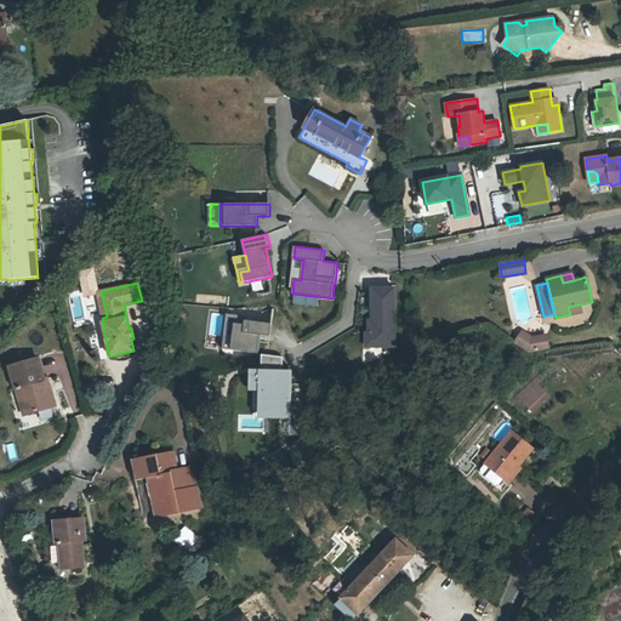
[(394,289),(372,289),(372,320),(370,320),(370,334),(366,334),(366,346),(394,346),(394,289)]
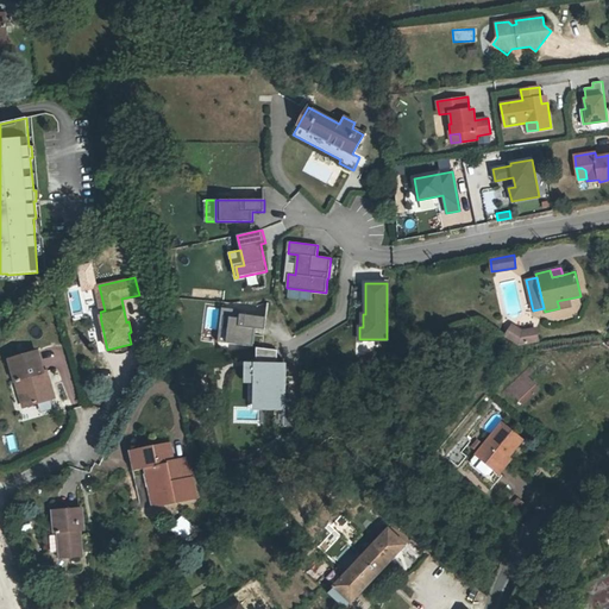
[(105,311),(99,286),(94,287),(100,312),(105,311)]
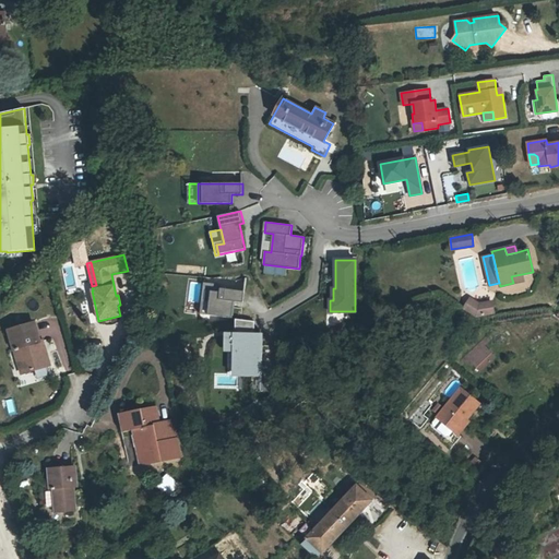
[(511,276),(513,283),(523,281),(522,274),(511,276)]
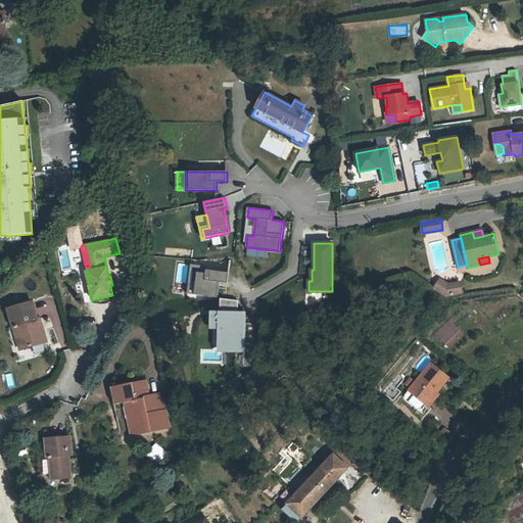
[(188,294),(195,295),(196,282),(192,281),(193,272),(206,273),(206,270),(207,270),(207,267),(191,265),(188,294)]
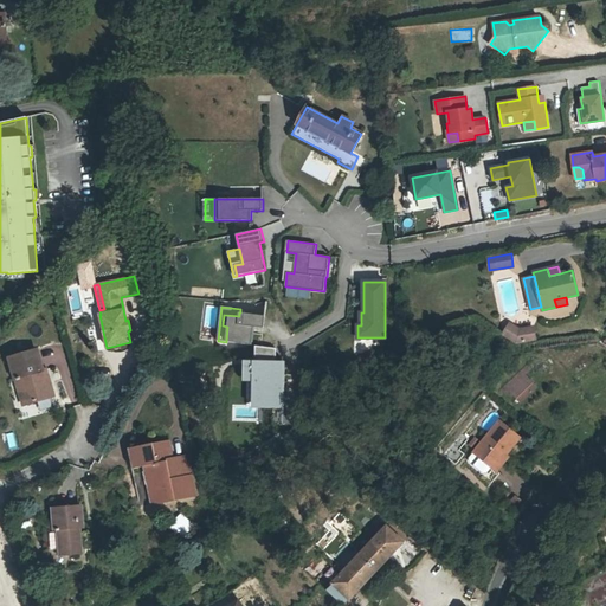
[(266,316),(240,313),(239,313),(239,316),(224,315),(223,326),(227,327),(226,342),(252,345),(255,327),(264,328),(266,316)]
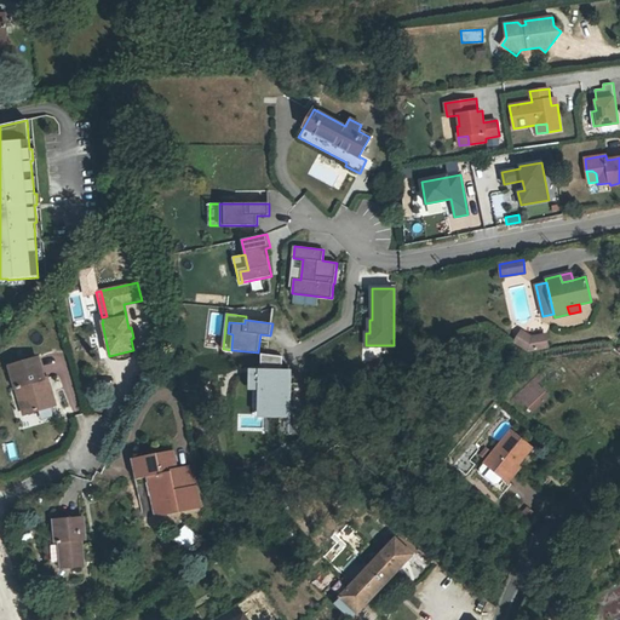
[(535,350),(533,337),(532,337),(521,331),(515,342),(529,351),(535,350)]
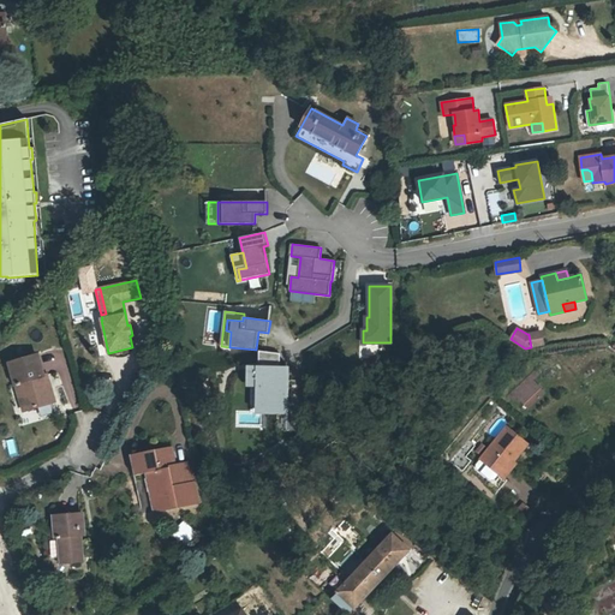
[(542,332),(529,334),(531,347),(544,345),(542,332)]
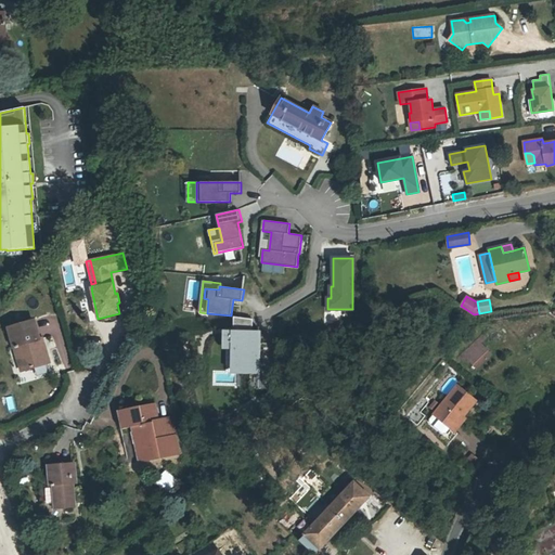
[(254,320),(234,318),(234,335),(230,334),(230,349),(236,349),(235,369),(261,369),(261,343),(254,343),(246,343),(246,335),(254,335),(254,320)]
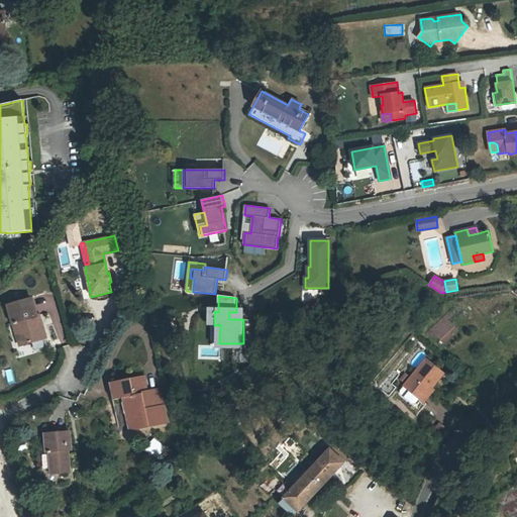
[(46,337),(41,324),(39,324),(38,321),(40,320),(39,315),(36,316),(31,298),(8,305),(13,323),(17,322),(24,344),(46,337)]
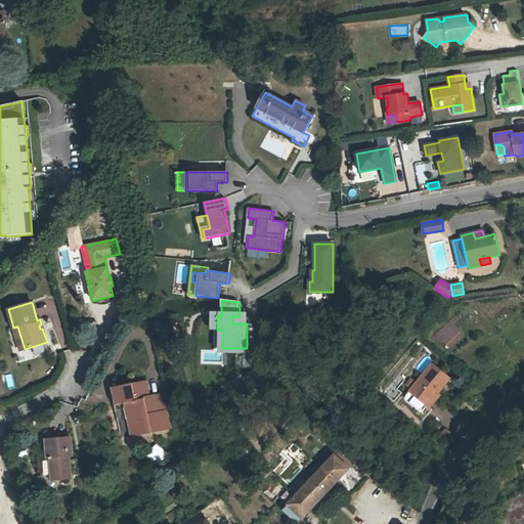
[(449,347),(460,339),(457,337),(462,333),(453,324),(459,319),(456,316),(433,337),(437,342),(441,338),(449,347)]
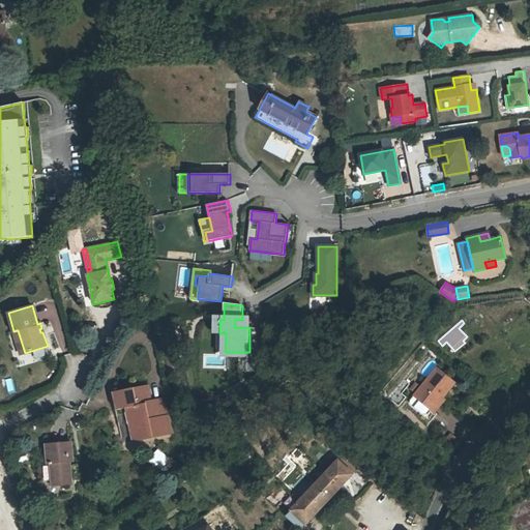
[(20,354),(25,353),(18,330),(13,331),(20,354)]
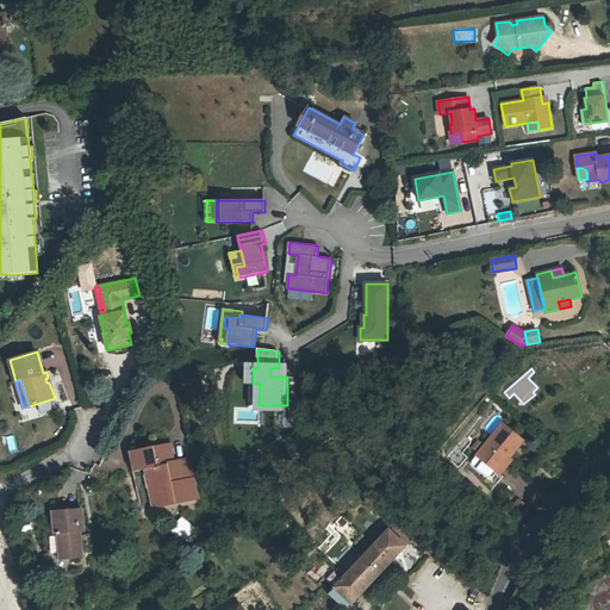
[(260,384),(253,384),(253,411),(287,411),(287,405),(259,405),(260,384)]
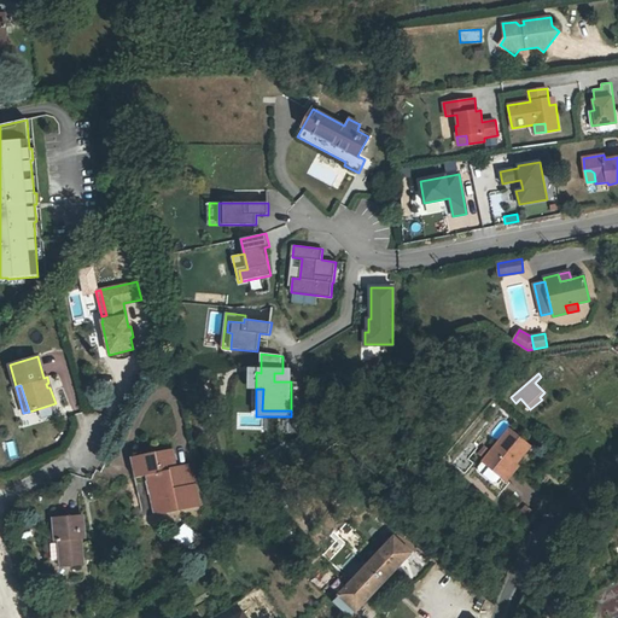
[(509,483),(507,481),(501,477),(513,462),(516,465),(530,447),(509,430),(476,471),(502,493),(509,483)]
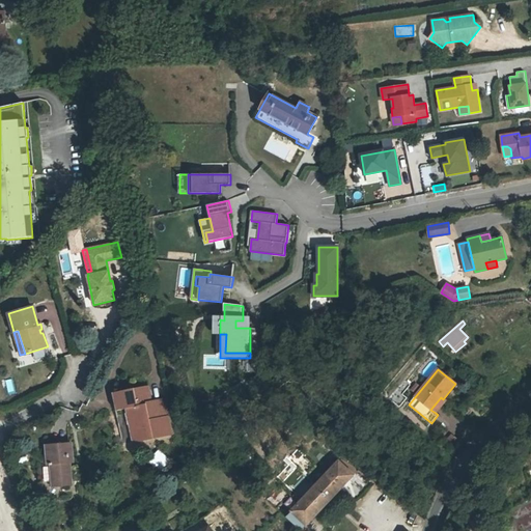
[(3,381),(7,394),(16,392),(11,379),(3,381)]
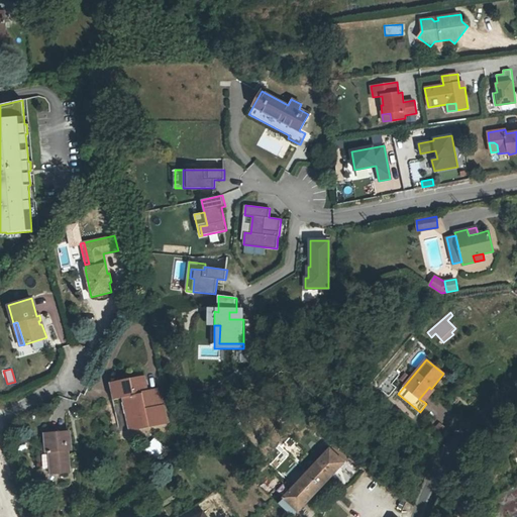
[(405,374),(400,379),(404,382),(408,377),(405,374)]
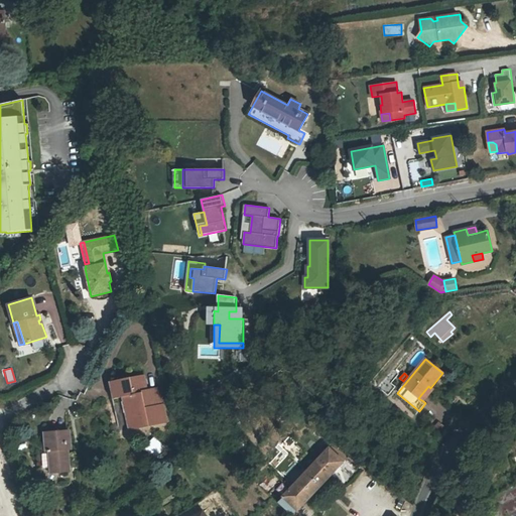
[(144,375),(138,376),(139,379),(131,381),(130,377),(112,381),(115,398),(121,397),(128,429),(165,421),(159,389),(147,391),(144,375)]
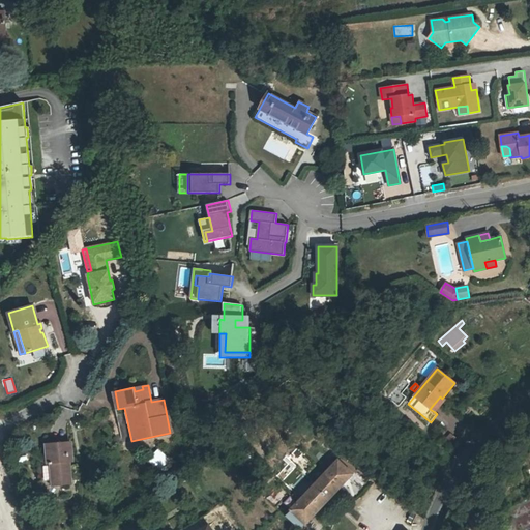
[(399,406),(406,398),(396,389),(389,399),(399,406)]
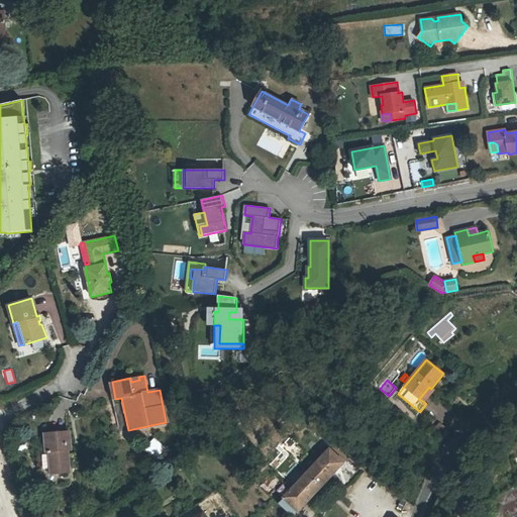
[(419,399),(424,402),(433,390),(431,389),(429,387),(419,399)]
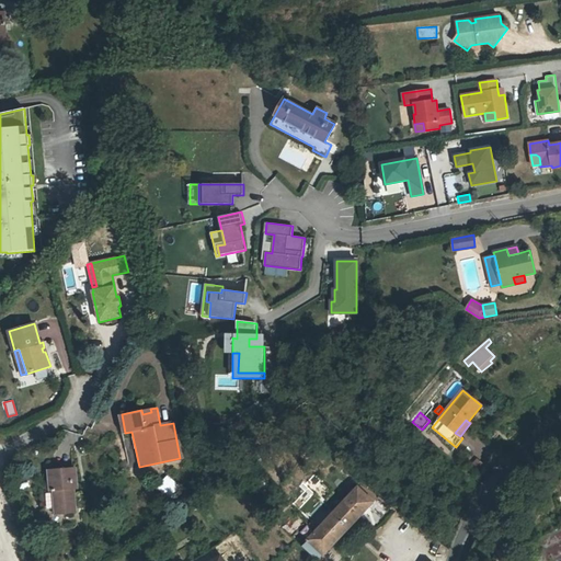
[(476,472),(482,464),(478,459),(470,468),(476,472)]
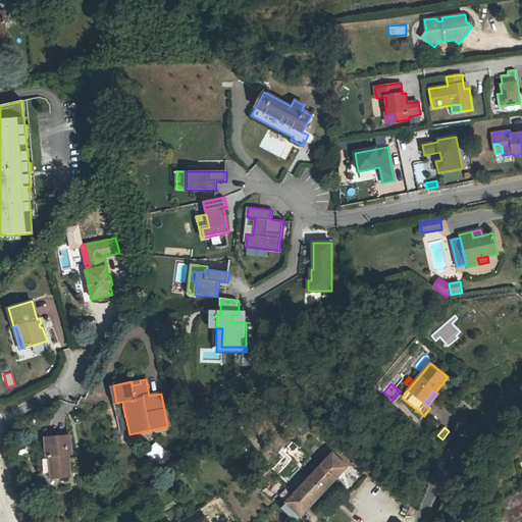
[(50,457),(51,474),(60,474),(60,477),(69,476),(68,454),(71,454),(69,436),(45,438),(47,457),(50,457)]
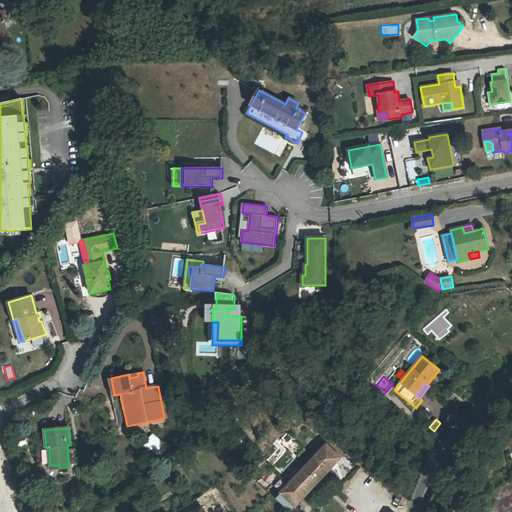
[(281,492),(276,499),(290,511),(345,453),(330,444),(328,446),(327,445),(290,483),(281,492)]
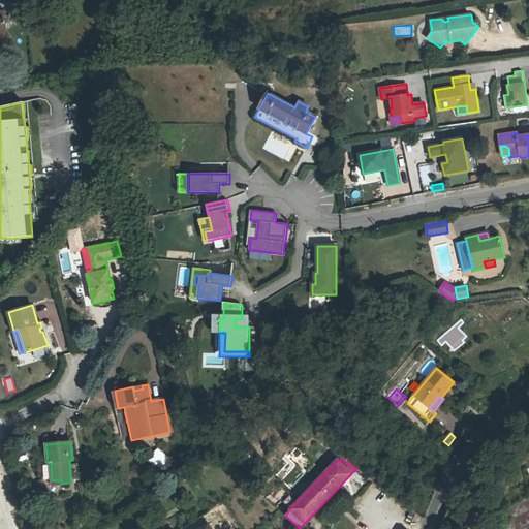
[(276,505),(286,495),(281,490),(272,499),(276,505)]
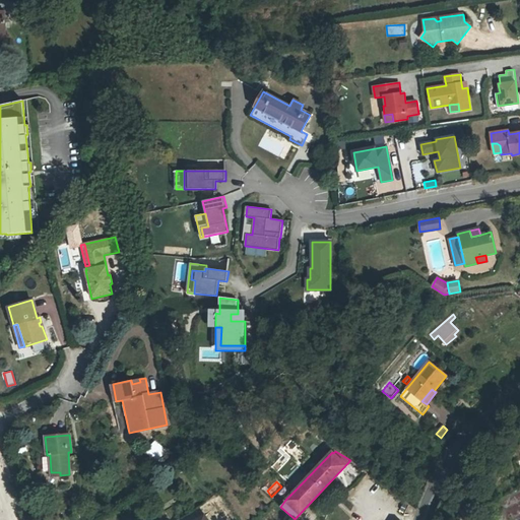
[(280,495),(285,500),(295,491),(288,485),(288,484),(279,494),(280,495)]
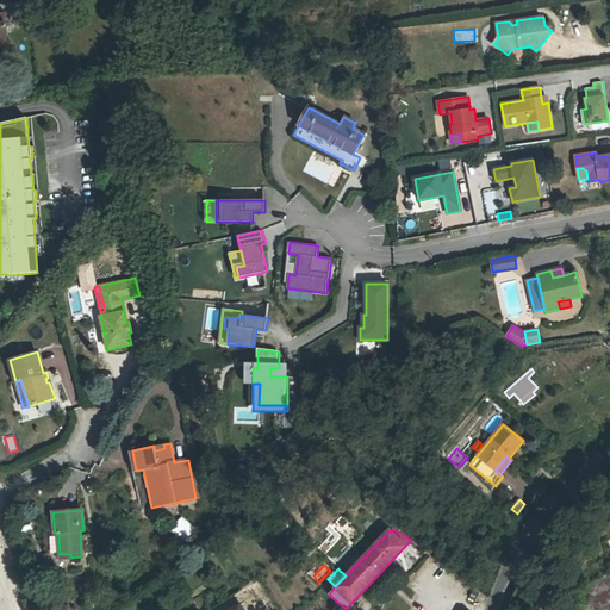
[(474,604),(485,604),(487,597),(473,587),(467,601),(474,604)]
